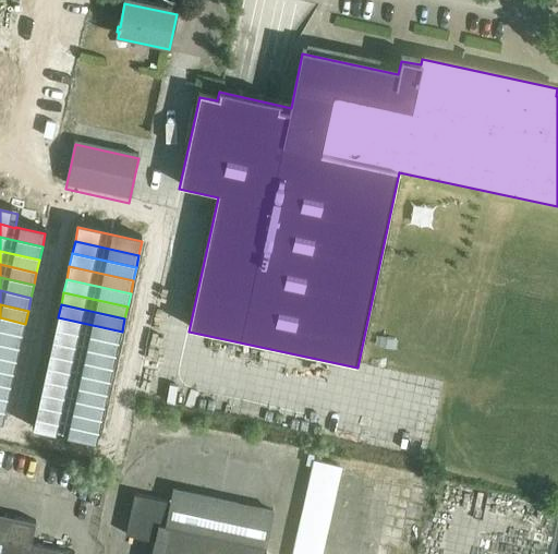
[(0,317),(0,330),(22,336),(25,324),(0,317)]
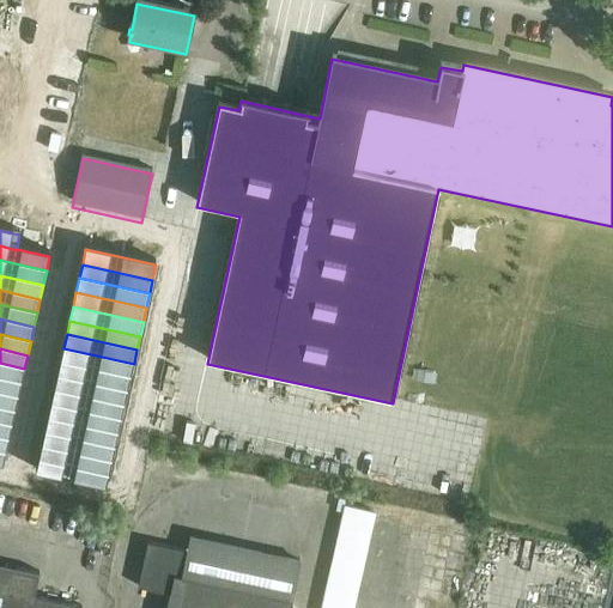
[(64,348),(60,363),(131,378),(134,364),(64,348)]
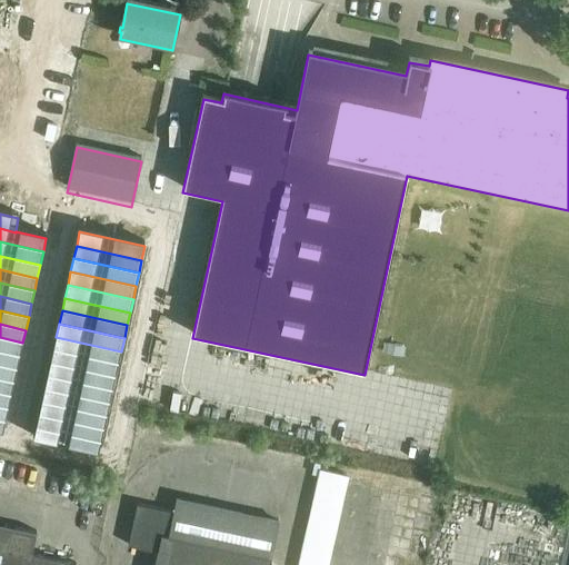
[(0,337),(0,352),(20,356),(22,343),(0,337)]
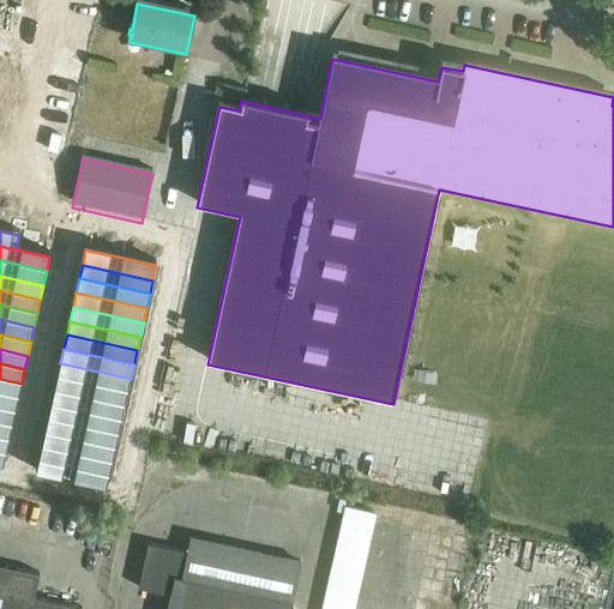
[(60,363),(58,377),(128,392),(131,379),(60,363)]
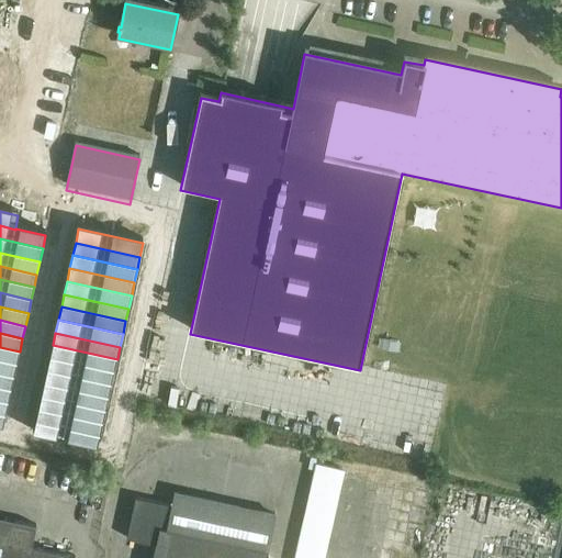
[(53,345),(49,358),(114,372),(117,359),(53,345)]
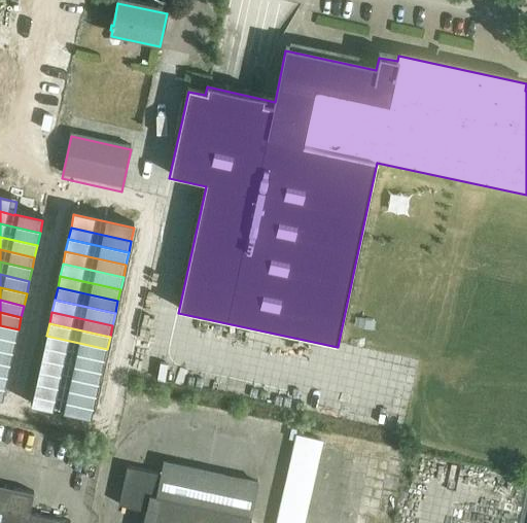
[(0,325),(0,338),(15,342),(19,329),(0,325)]
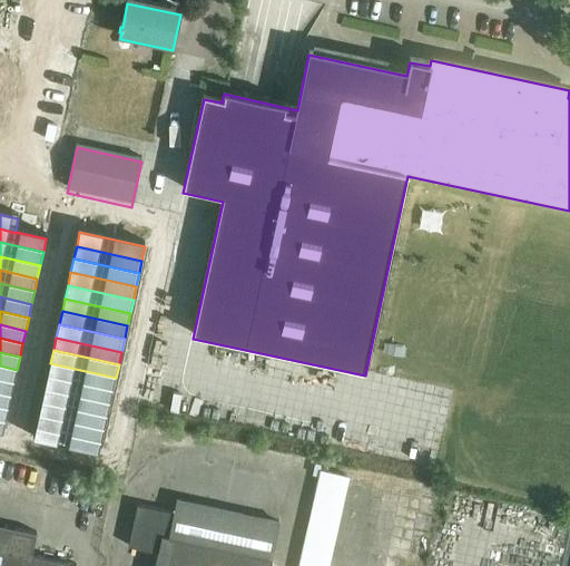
[(50,363),(48,377),(112,391),(116,378),(50,363)]
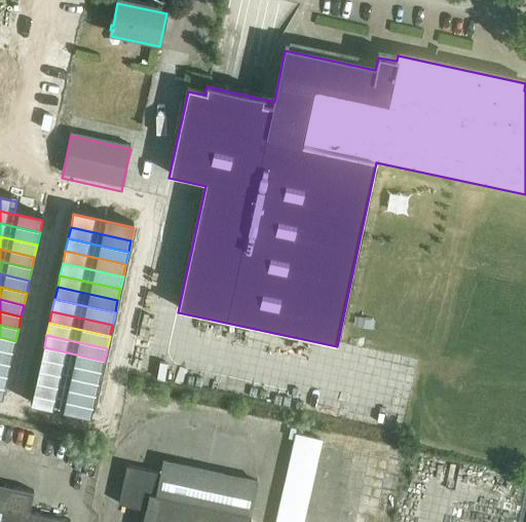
[(0,337),(0,349),(13,353),(15,341),(0,337)]
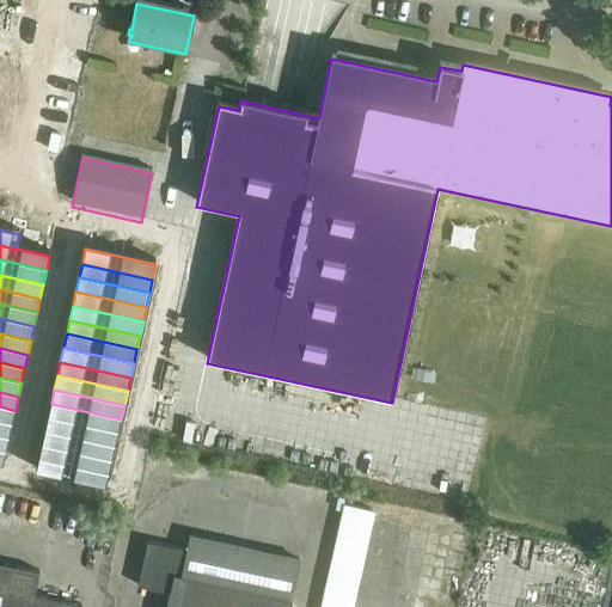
[(51,404),(48,418),(118,434),(121,420),(51,404)]
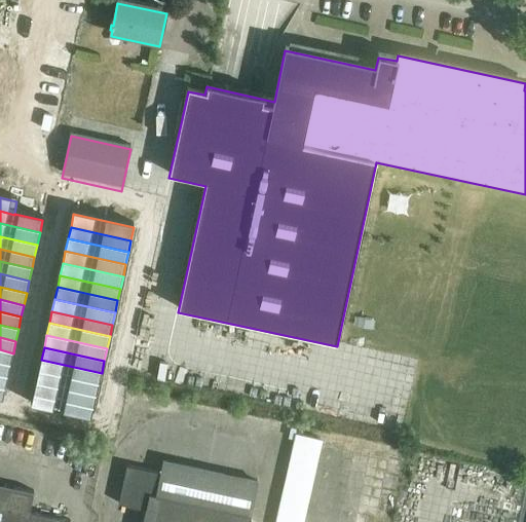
[(0,349),(0,362),(10,365),(13,353),(0,349)]
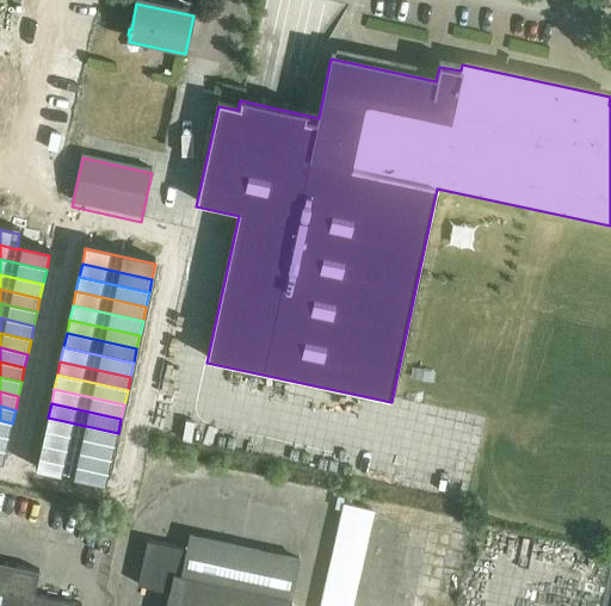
[(48,418),(44,431),(115,446),(118,433),(48,418)]
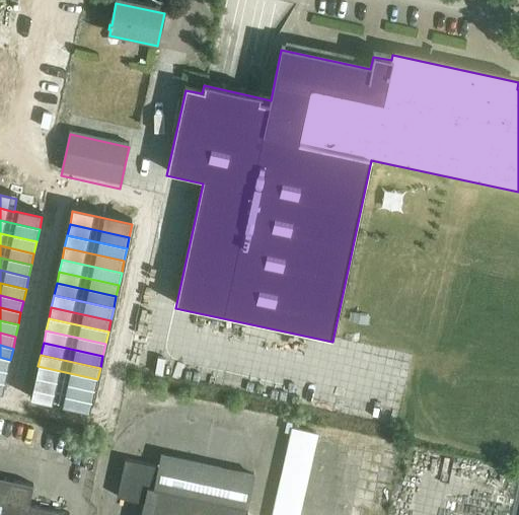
[(0,357),(0,370),(8,372),(10,360),(0,357)]
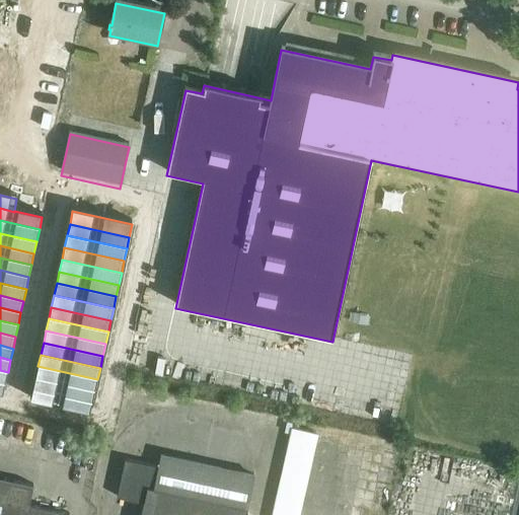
[(38,366),(35,378),(95,391),(97,379),(38,366)]
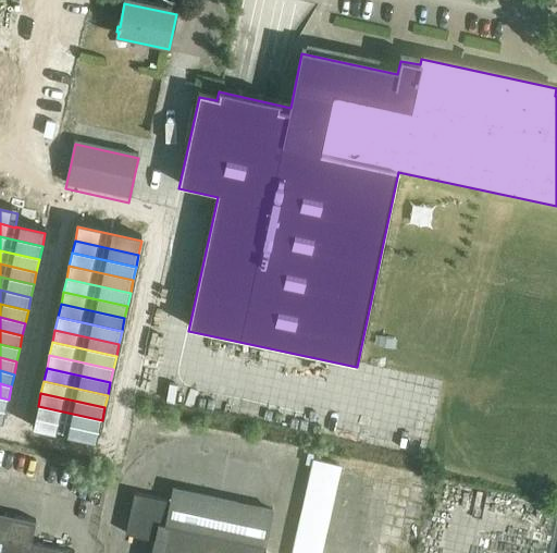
[(38,406),(35,419),(99,433),(102,420),(38,406)]
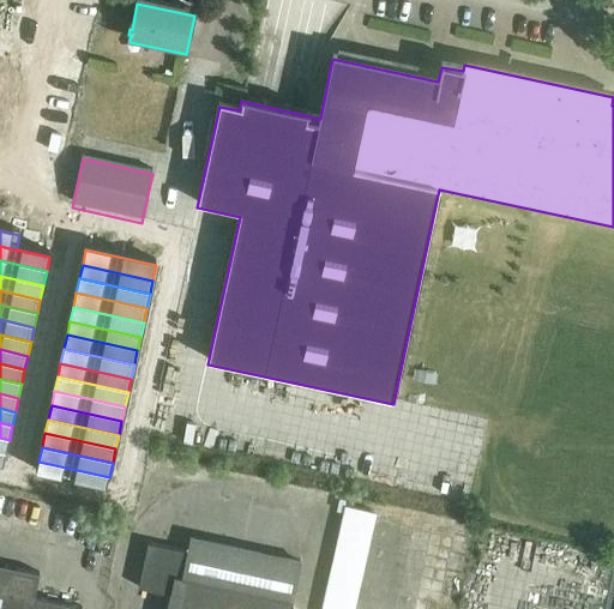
[(38,462),(36,475),(106,490),(109,477),(38,462)]
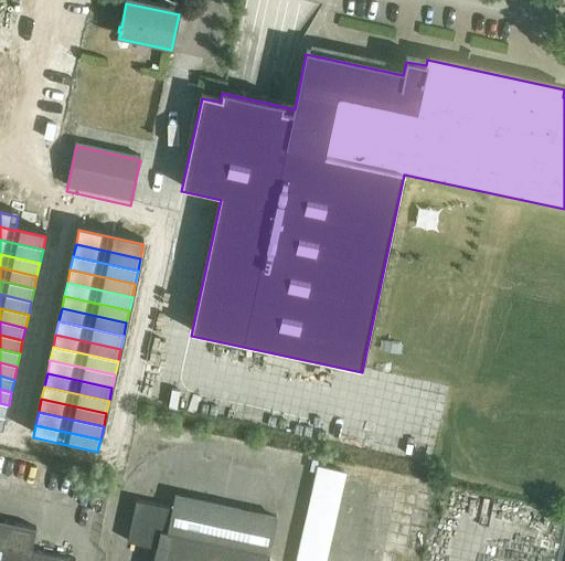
[(268,560),(269,558),(168,536),(172,512),(137,505),(127,546),(157,552),(155,560),(268,560)]
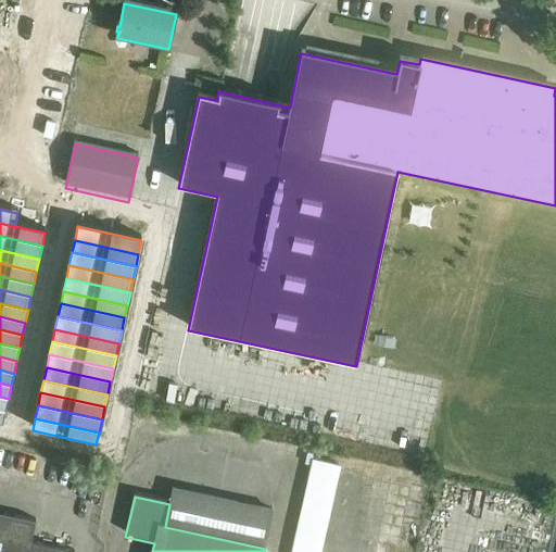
[(545,538),(552,511),(526,505),(520,532),(545,538)]
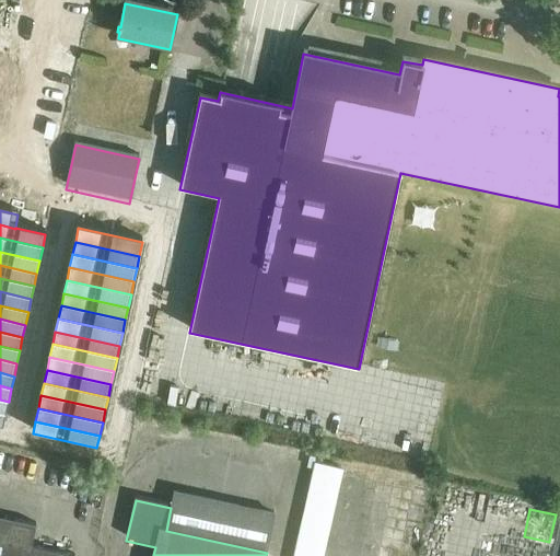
[(32,549),(36,528),(0,519),(0,555),(56,555),(32,549)]
